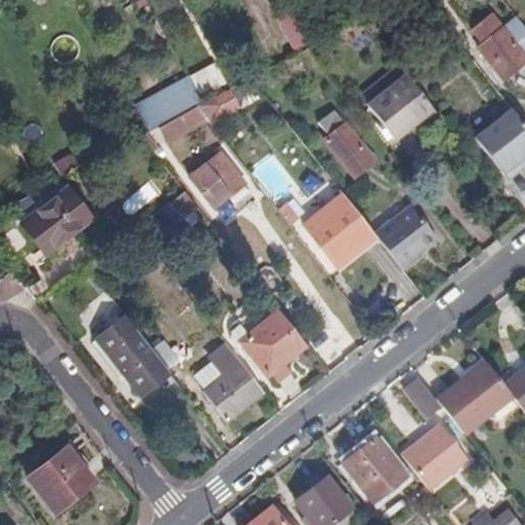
[(267,0),(295,53),(305,47),(319,40),(296,0),(267,0)]
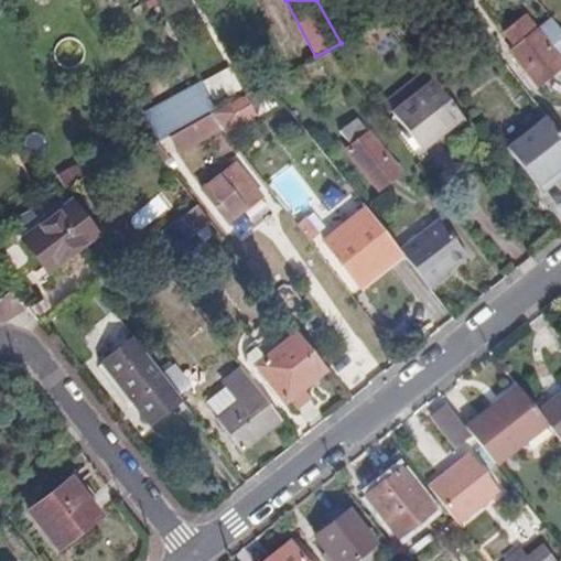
[(540,82),(560,65),(560,27),(553,17),(538,28),(525,11),(499,31),(513,49),(540,82)]
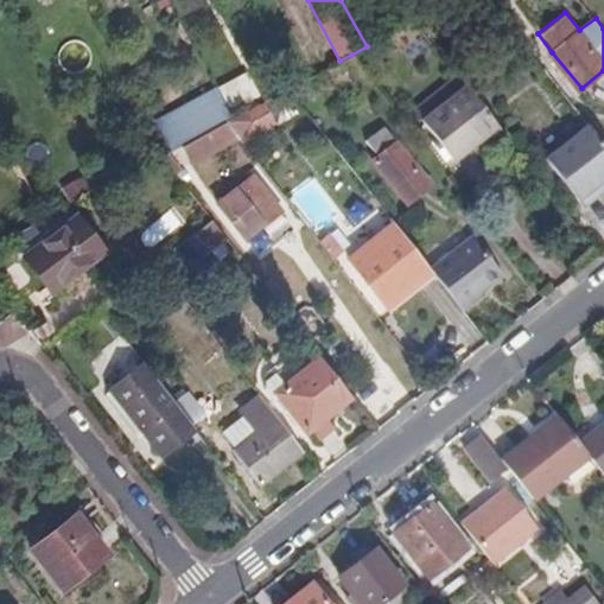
[(215,86),(233,119),(265,101),(247,68),(215,86)]
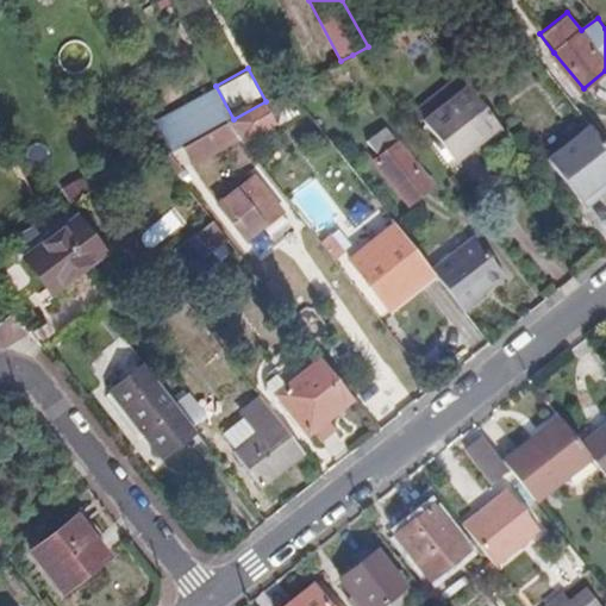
[(154,120),(172,152),(181,148),(227,123),(233,119),(216,86),(154,120)]
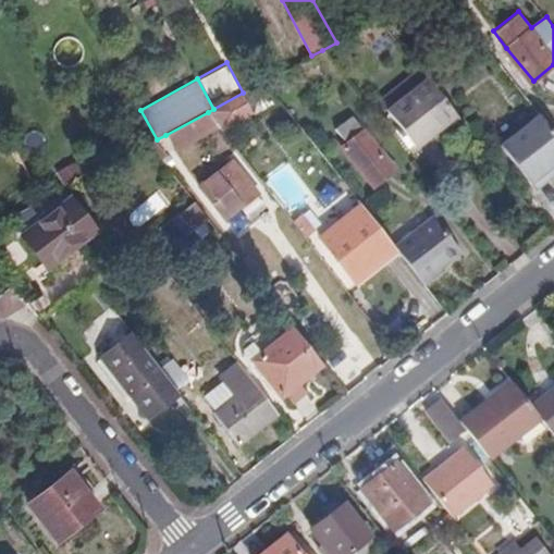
[(417,145),(457,112),(429,78),(389,111),(417,145)]
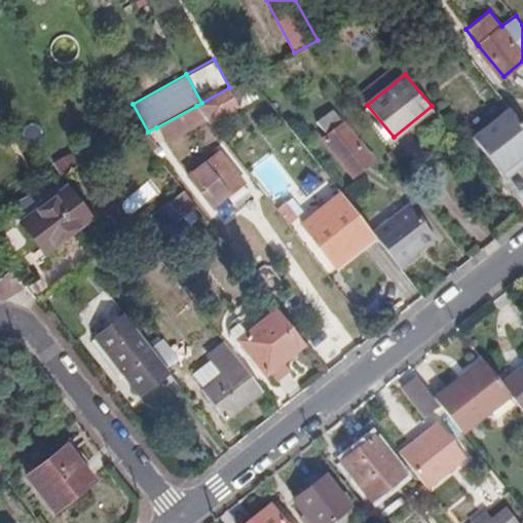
[(522,121),(510,105),(474,134),(507,174),(521,162),(518,158),(522,154),(522,121)]
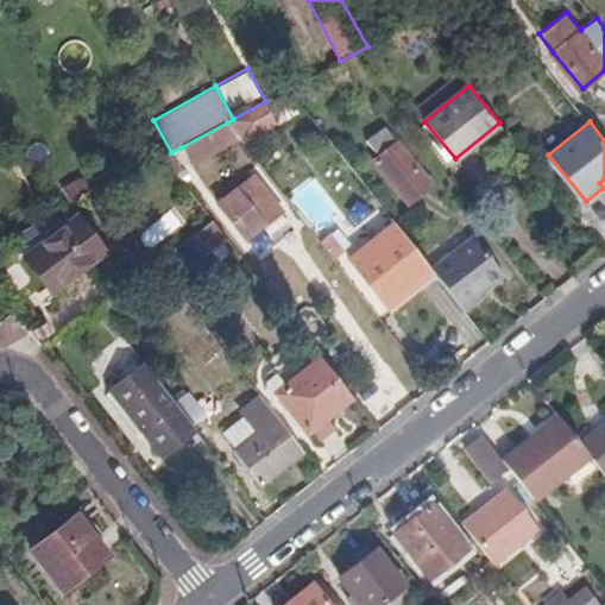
[(237,140),(227,123),(181,147),(190,165),(237,140)]
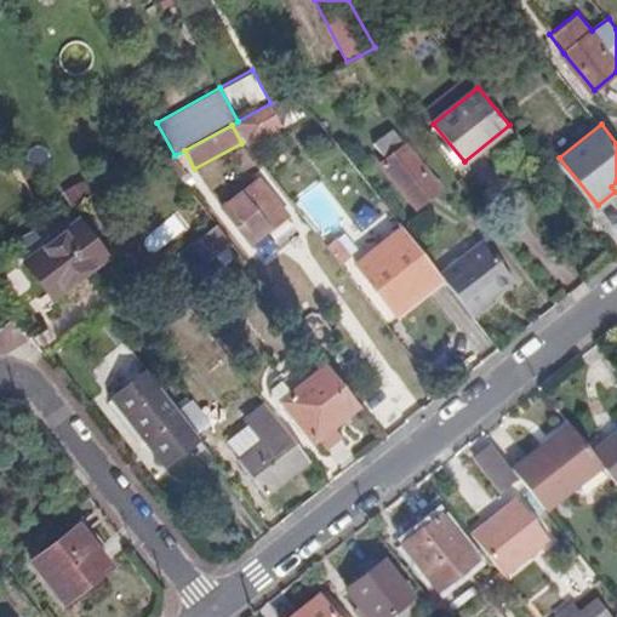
[(439,187),(393,127),(373,142),(384,156),(380,163),(416,206),(439,187)]
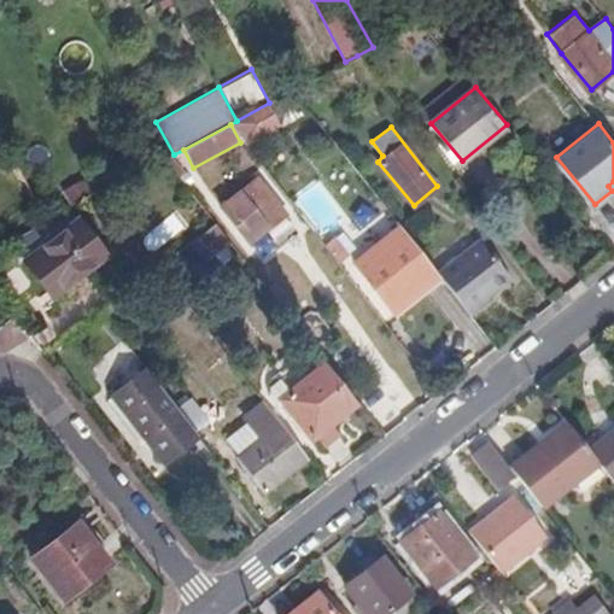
[(287,212),(256,173),(215,205),(246,245),(287,212)]
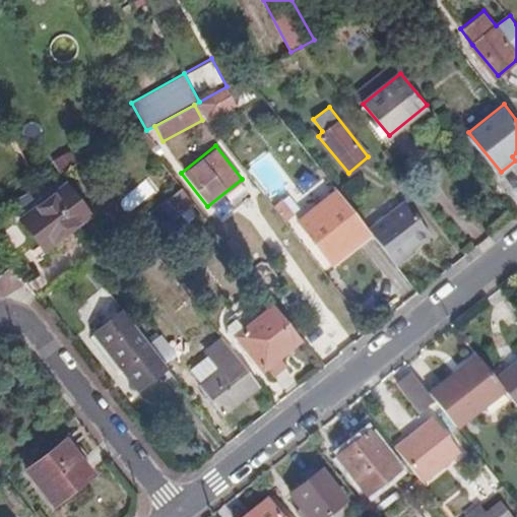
[(88,215),(66,188),(22,222),(45,250),(88,215)]
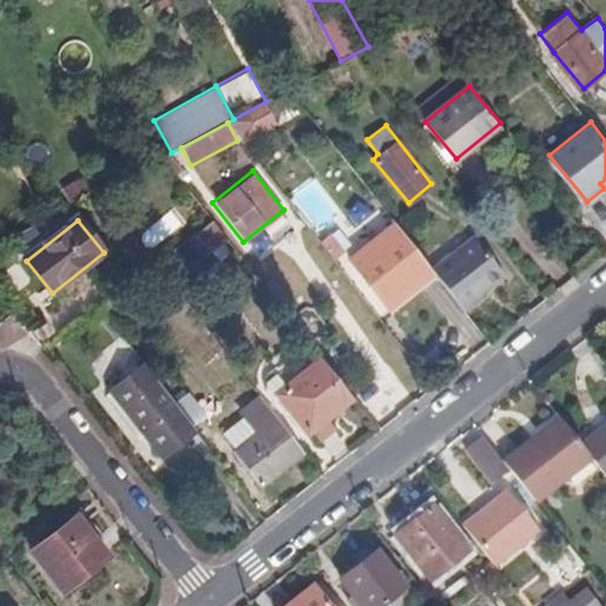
[(433,268),(395,222),(351,256),(391,304),(435,269),(433,268)]
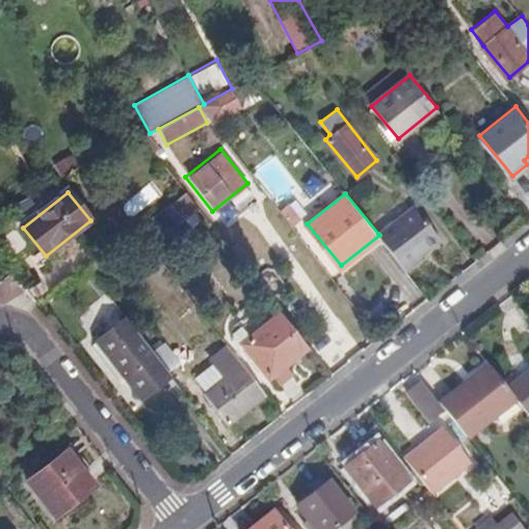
[(174,225),(199,220),(193,195),(169,200),(174,225)]
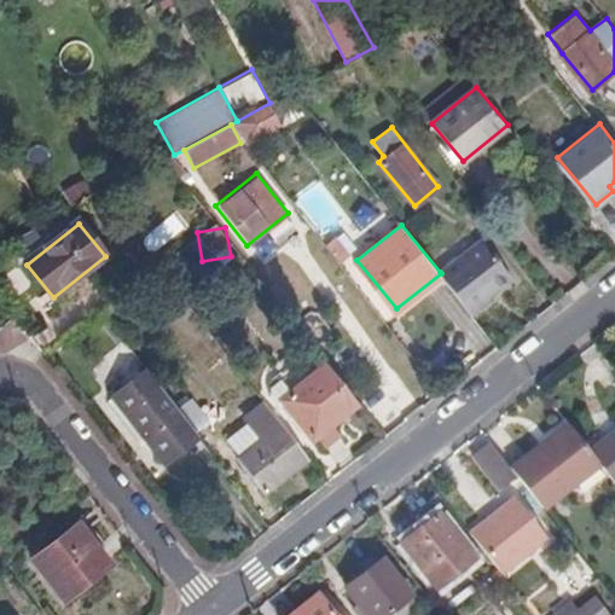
[(334,235),(324,243),(338,261),(349,253),(334,235)]
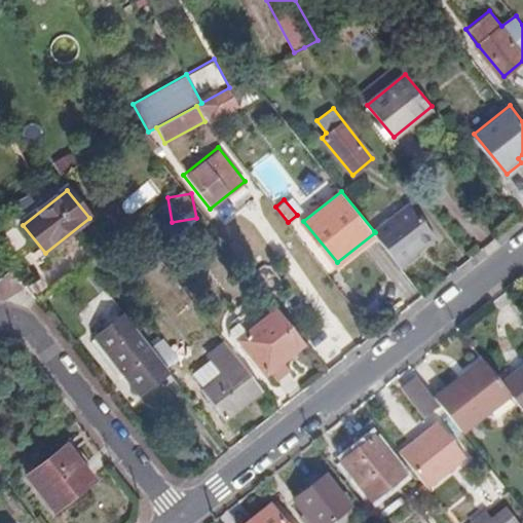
[(375,232),(401,265),(419,251),(417,249),(434,234),(409,202),(374,231),(375,232)]
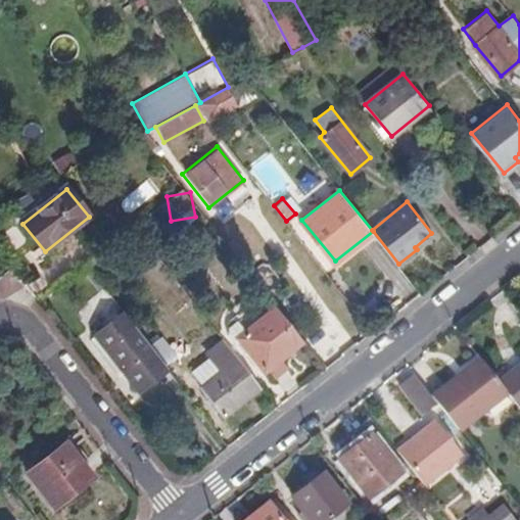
[(266,367),(302,337),(278,306),(247,328),(240,320),(228,329),(245,352),(250,349),(266,367)]
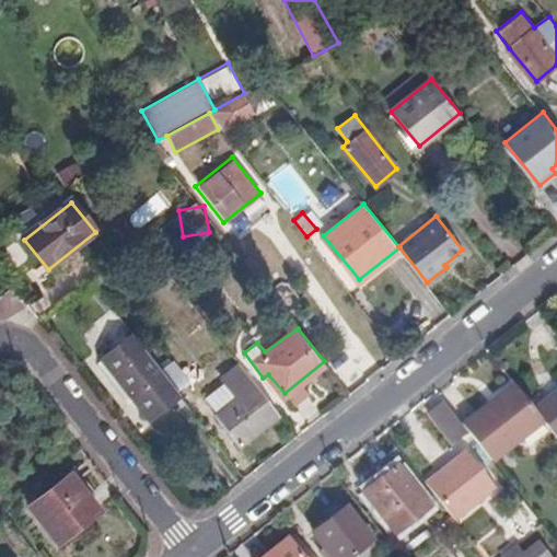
[(144,419),(180,392),(178,390),(162,370),(131,331),(96,358),(144,419)]
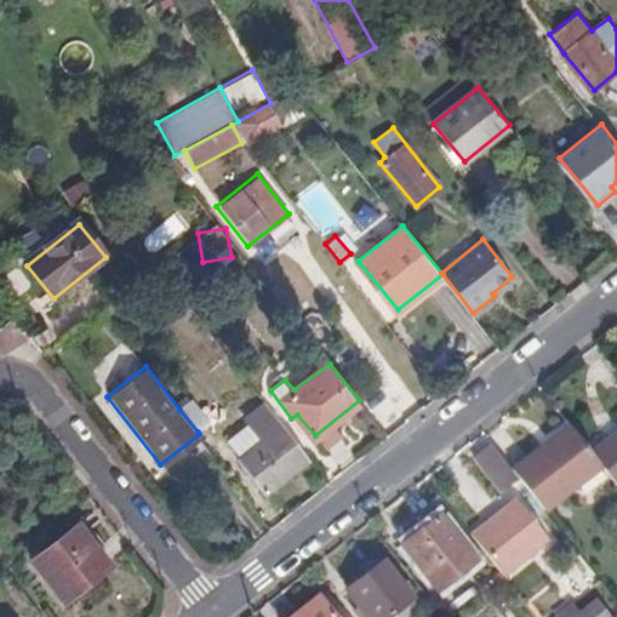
[(180,410),(198,432),(210,421),(193,400),(180,410)]
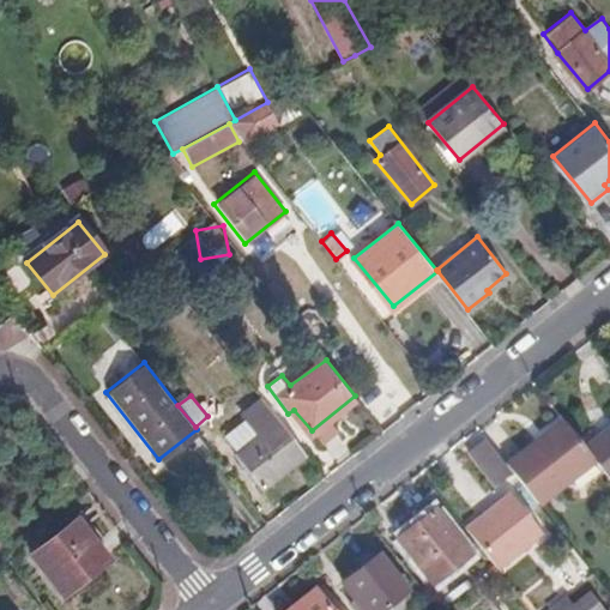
[(263,487),(307,451),(263,396),(245,409),(261,432),(235,451),(263,487)]
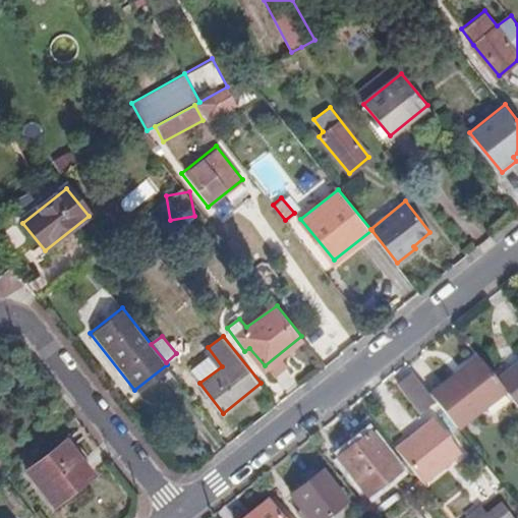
[(440,398),(459,424),(506,388),(499,378),(480,354),(434,391),(440,398)]
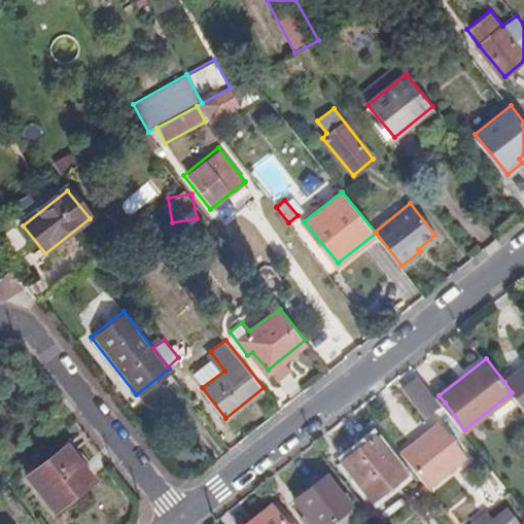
[(523,365),(504,382),(512,392),(523,406),(523,365)]
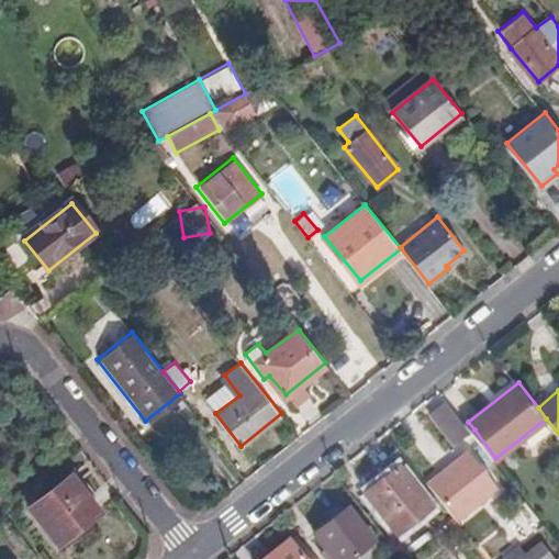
[(461,440),(474,429),(468,422),(449,398),(435,410),(461,440)]
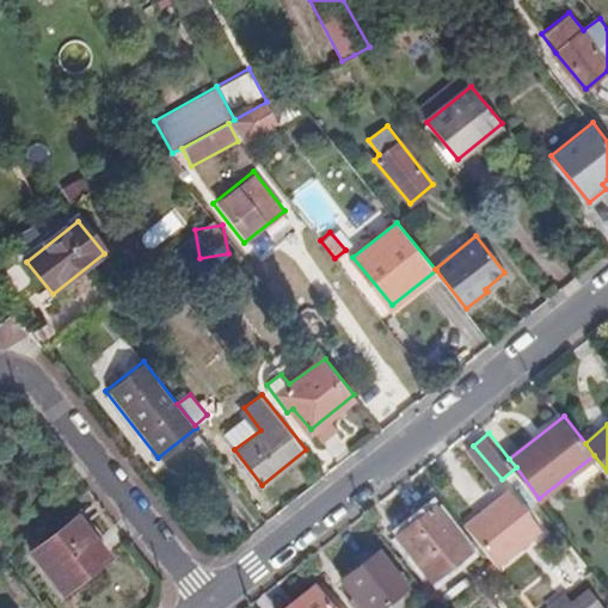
[(466,523),(498,565),(544,530),(513,489),(466,523)]
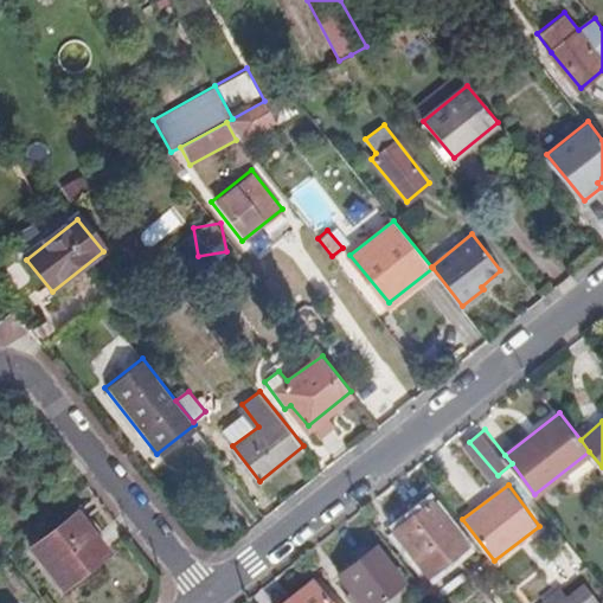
[(431,498),(393,527),(430,571),(466,543),(431,498)]
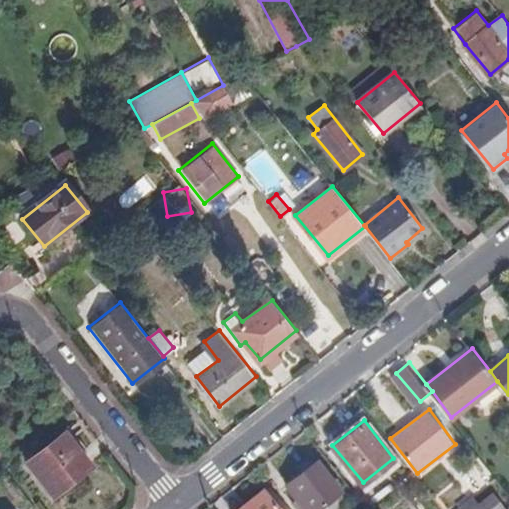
[(90,463),(64,431),(26,460),(52,494),(90,463)]
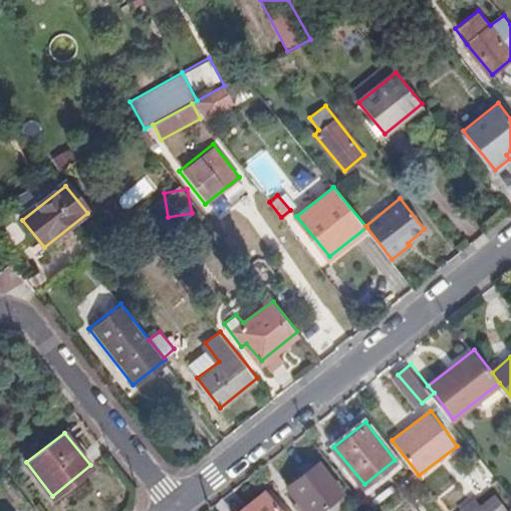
[(0,461),(2,464),(10,458),(0,444),(0,461)]
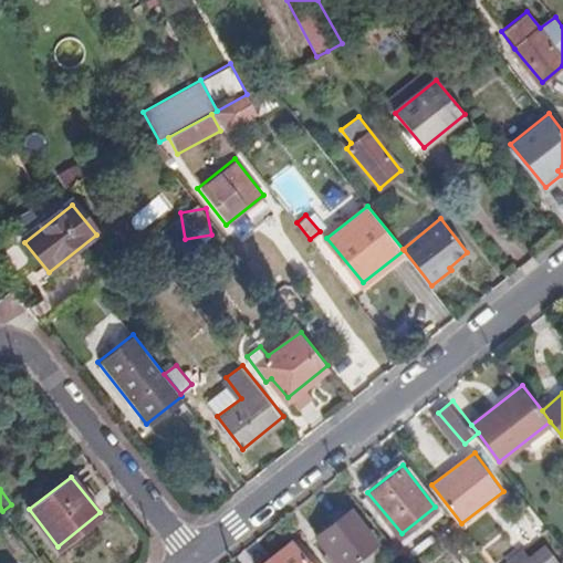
[(350,562),(378,541),(353,507),(348,511),(344,507),(333,515),(335,521),(320,533),(342,562),(350,562)]
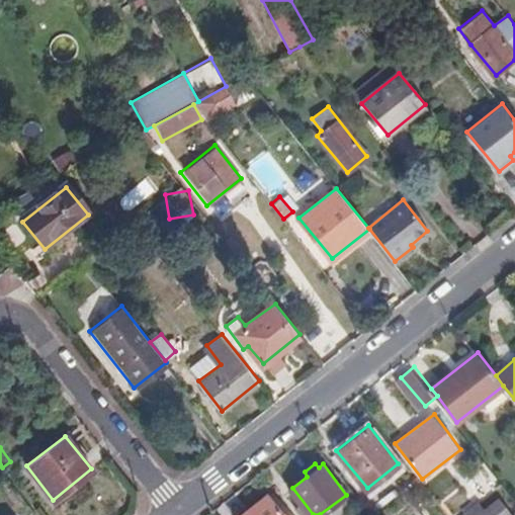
[(284,514),(268,495),(242,514),(284,514)]
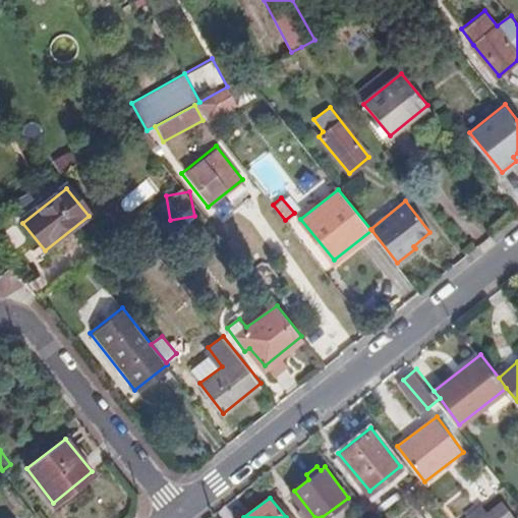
[(473,517),(513,517),(504,506),(492,516),(484,507),(472,516),(473,517)]
